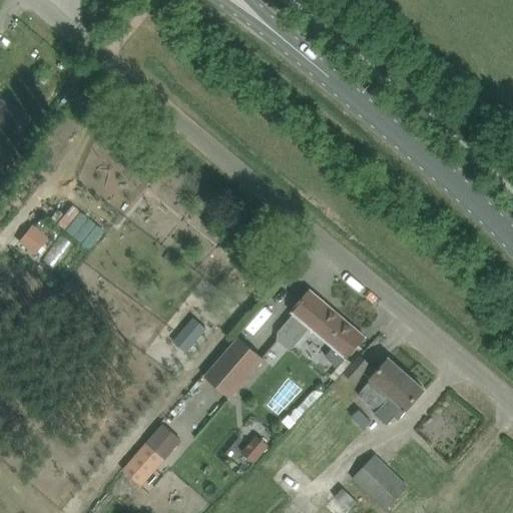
[(0,138),(5,132),(18,117),(0,101),(0,138)]
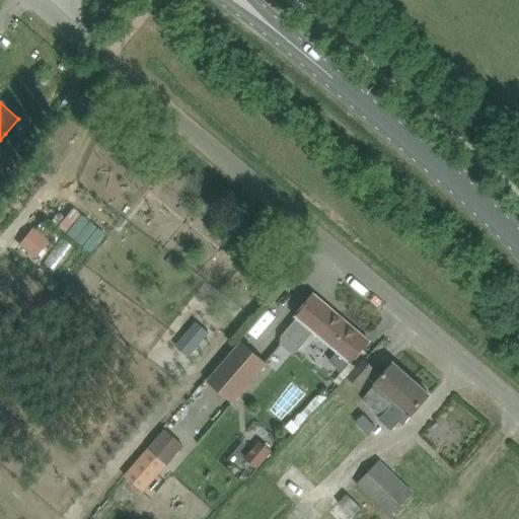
[(30,228),(18,244),(34,256),(47,241),(30,228)]
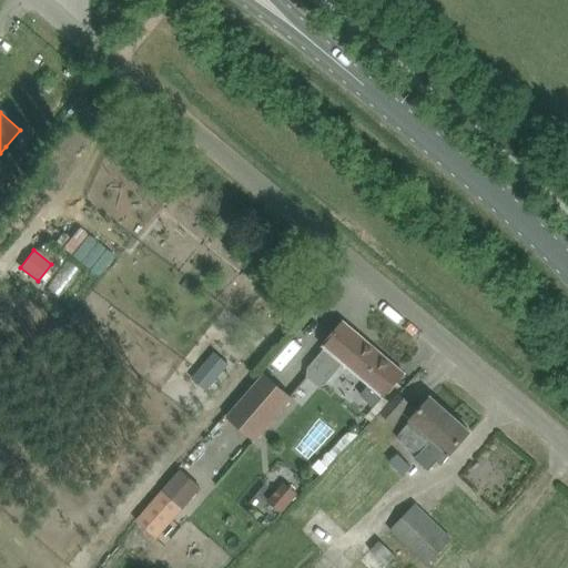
[(310,367),(308,375),(320,384),(327,382),(344,363),(364,379),(369,385),(362,395),(375,407),(384,397),(404,373),(384,356),(364,340),(344,323),(324,346),(325,348),(310,367)]
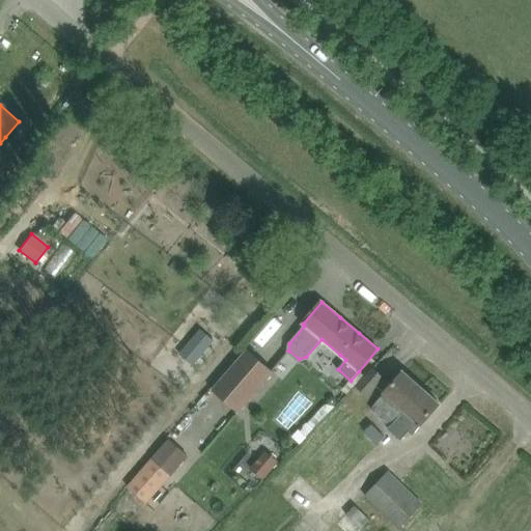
[(259,337),(272,351),(289,335),(277,322),(259,337)]
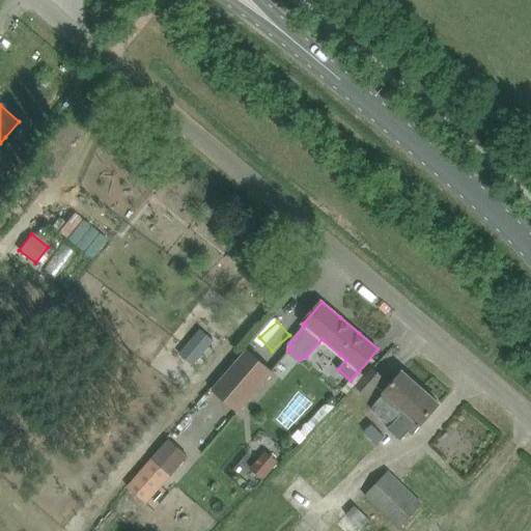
[(211,391),(239,414),(274,372),(246,348),(211,391)]
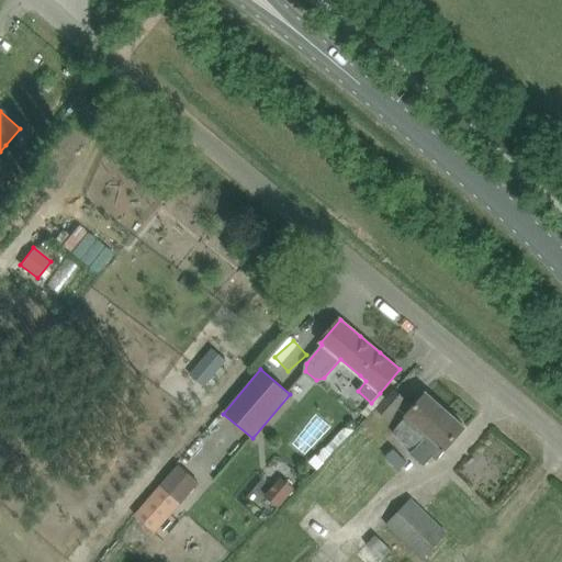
[(389,396),(380,406),(378,409),(389,419),(397,408),(406,416),(405,416),(425,435),(446,411),(426,393),(415,407),(395,390),(389,396)]
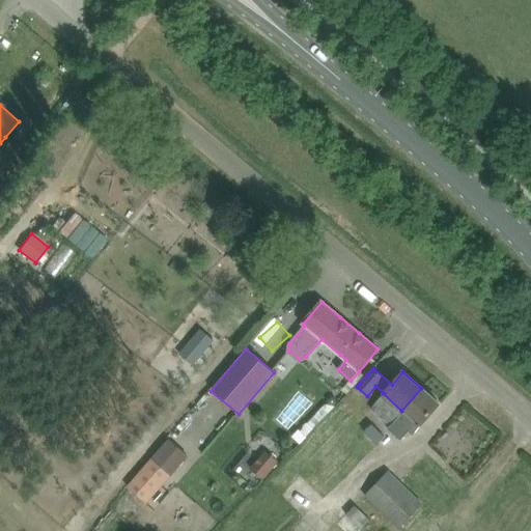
[(413,435),(440,404),(421,388),(401,411),(383,393),(374,402),(376,404),(372,410),(392,426),(390,429),(400,439),(408,429),(413,435)]
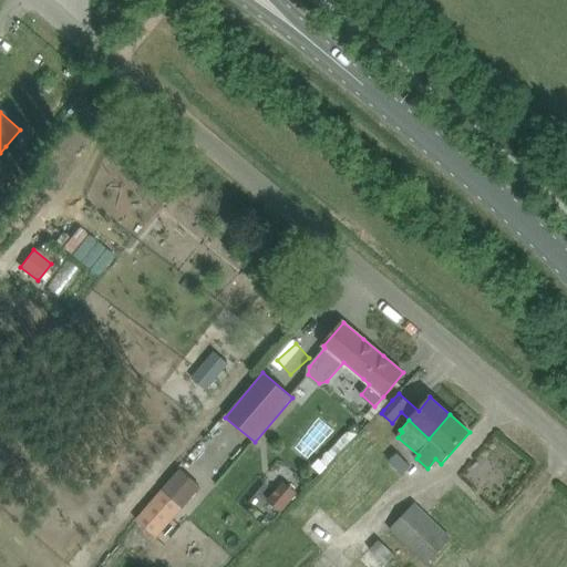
[(363,432),(326,475),(337,485),(349,495),(332,513),(351,529),(413,465),(398,452),(392,457),(363,432)]
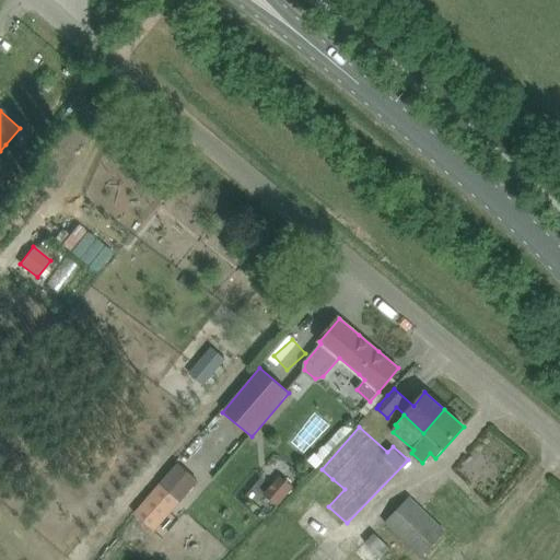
[(176,462),(132,513),(154,532),(198,480),(179,464),(176,462)]
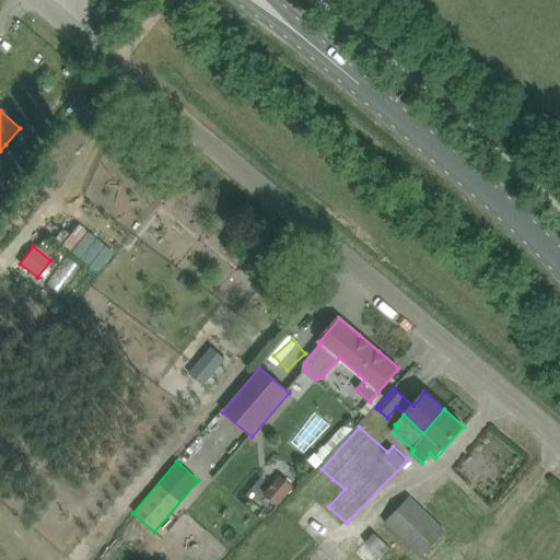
[(279,475),(264,493),(278,505),(293,487),(279,475)]
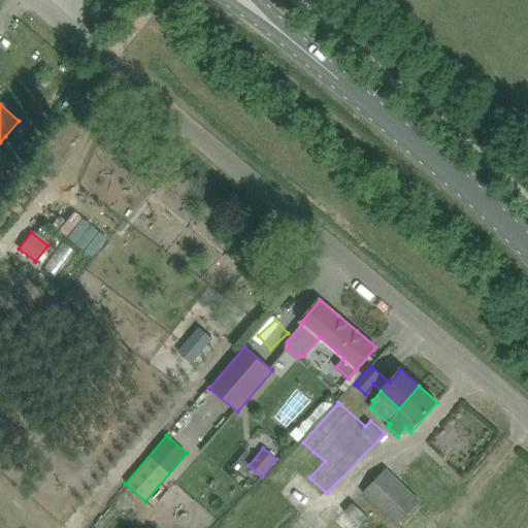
[(386,468),(363,493),(398,526),(421,501),(386,468)]
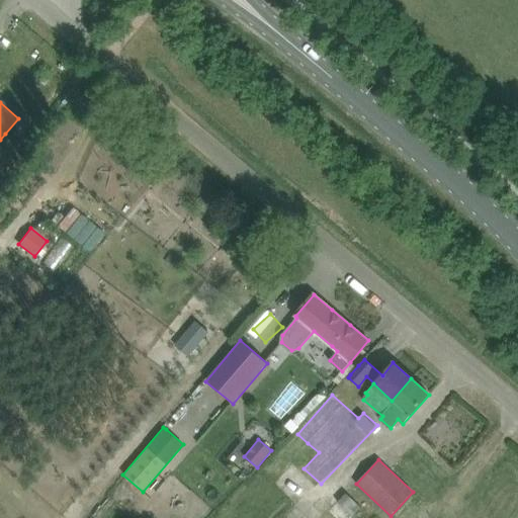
[(329,511),(337,517),(350,517),(362,507),(346,493),(329,511)]
